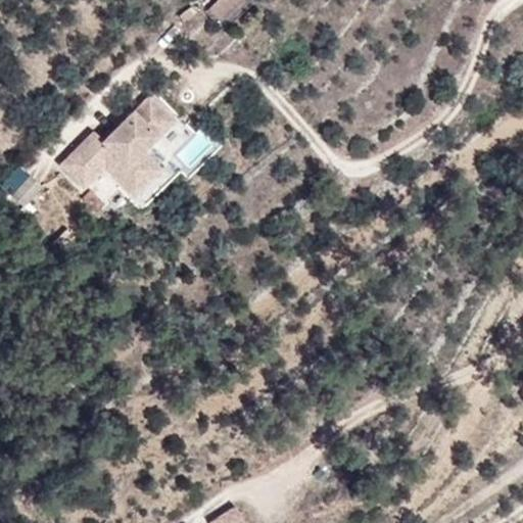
[(219,20),(240,0),(218,0),(208,10),(219,20)]
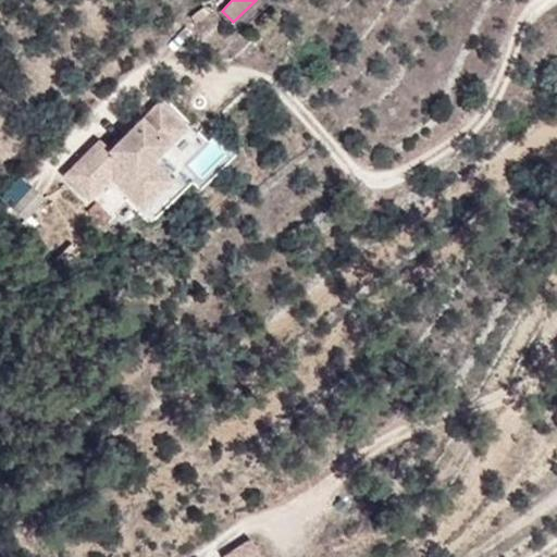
[(152,161),(185,128),(159,102),(111,152),(99,141),(66,175),(89,199),(113,176),(125,164),(137,176),(125,188),(144,207),(171,180),(152,161)]
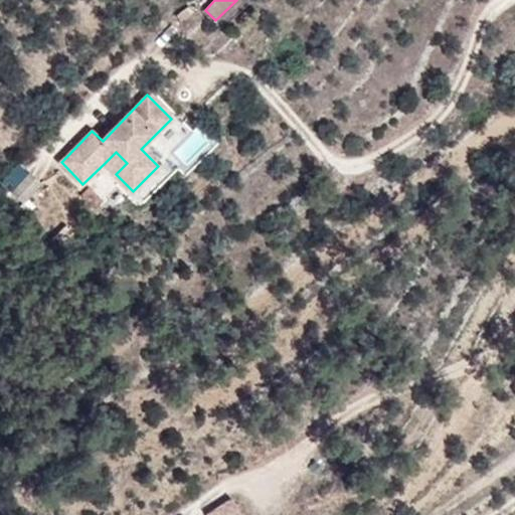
[(127,163),(116,152),(105,163),(116,174),(127,163)]
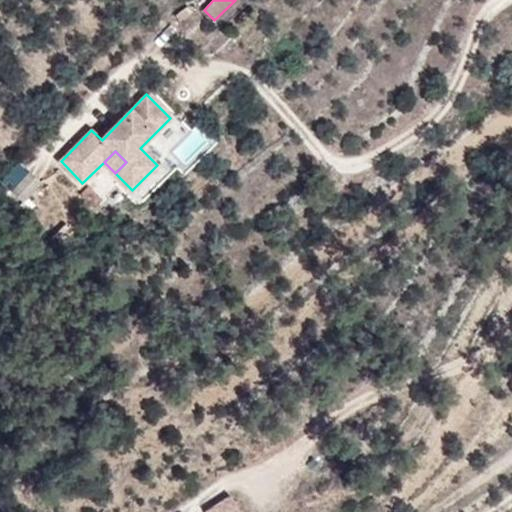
[(103,199),(88,185),(81,194),(95,208),(103,199)]
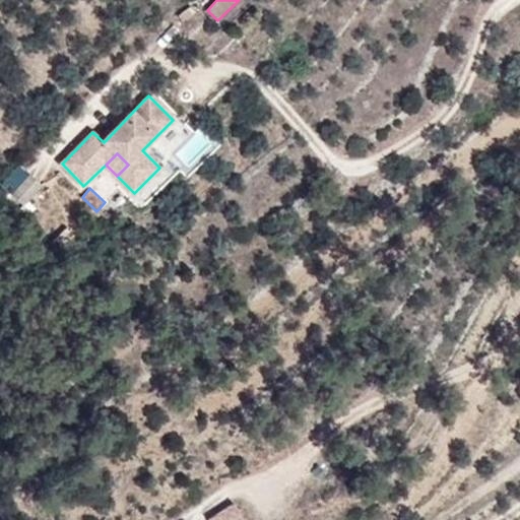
[(246,519),(236,504),(209,519),(246,519)]
